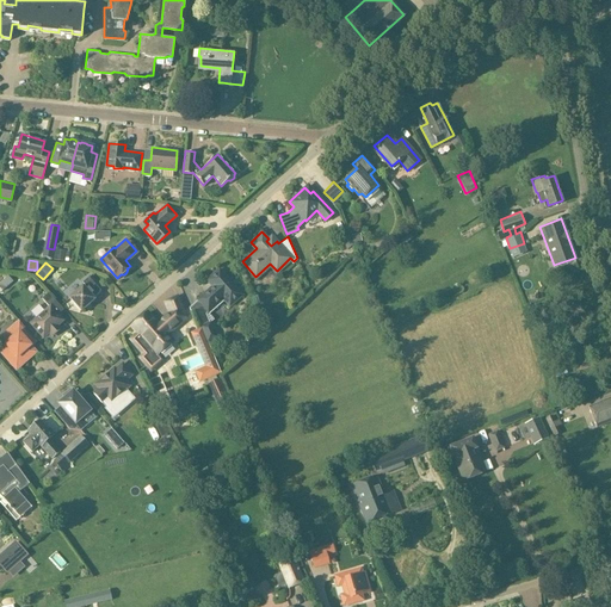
[(213,285),(197,298),(208,310),(223,297),(229,303),(241,293),(218,268),(207,278),(213,285)]
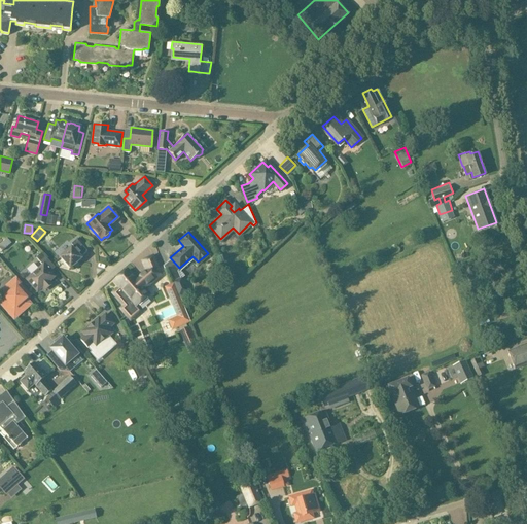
[(86,250),(76,238),(71,243),(72,245),(60,256),(69,268),(80,257),(79,256),(86,250)]
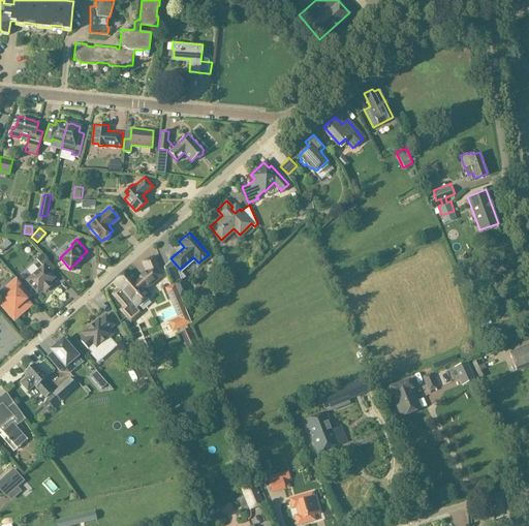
[(36,256),(41,264),(48,258),(41,252),(36,256)]
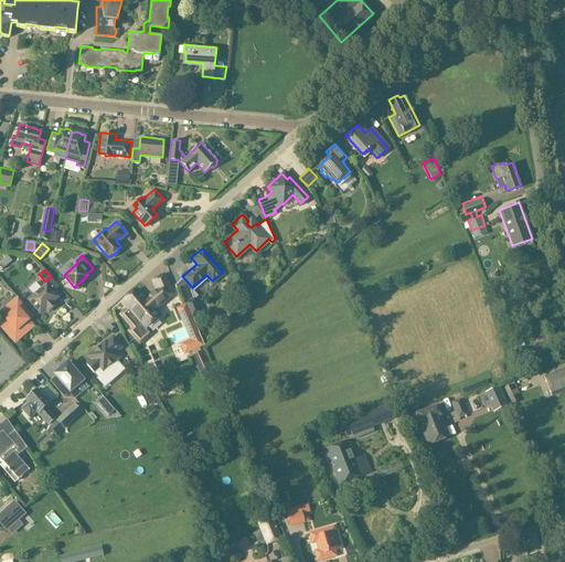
[(29,298),(40,310),(45,306),(48,308),(54,303),(52,300),(57,295),(46,283),(29,298)]
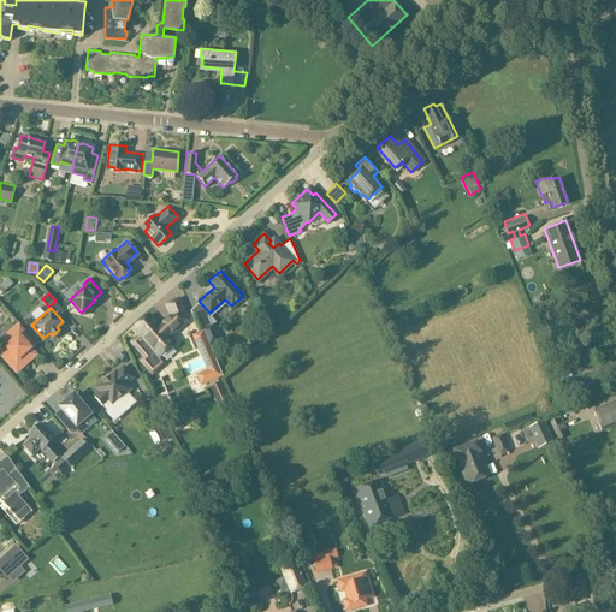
[(190,319),(185,308),(170,314),(159,324),(150,313),(134,327),(142,338),(134,345),(142,355),(138,358),(152,374),(166,361),(161,355),(177,342),(171,336),(190,319)]
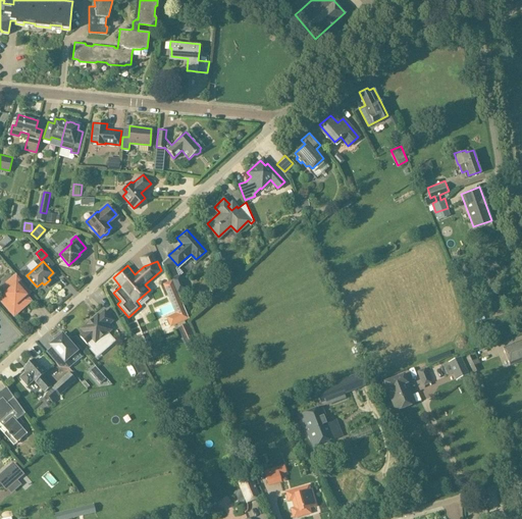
[(31,290),(16,273),(0,288),(5,293),(0,297),(0,298),(13,314),(30,300),(24,295),(31,290)]
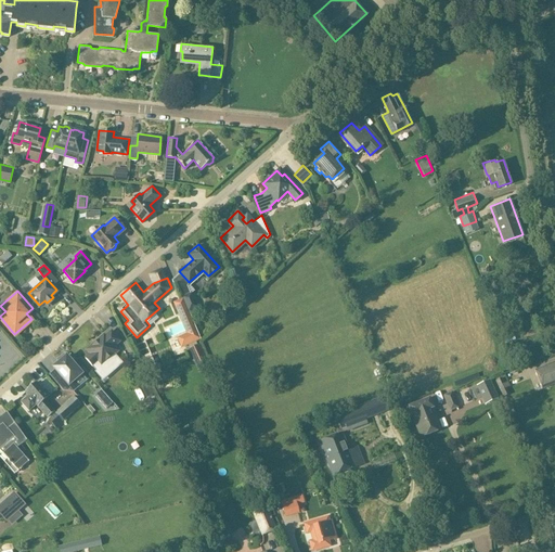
[(192,291),(182,296),(189,310),(198,306),(192,291)]
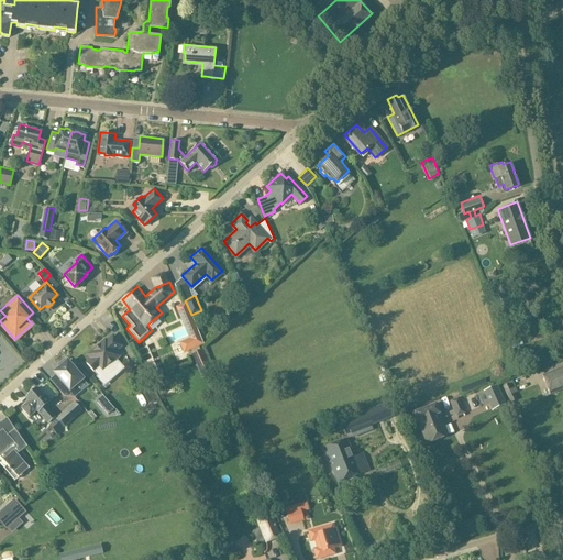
[(178,304),(184,316),(190,314),(186,305),(187,304),(185,302),(178,304)]
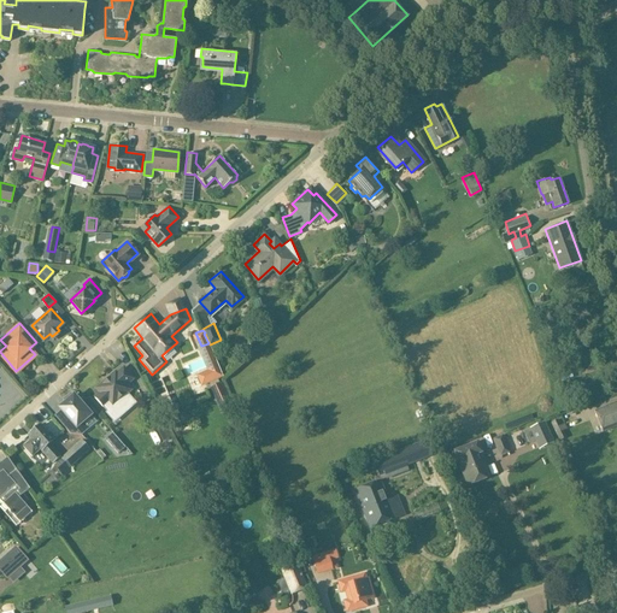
[(217,364),(211,367),(215,376),(222,373),(217,364)]
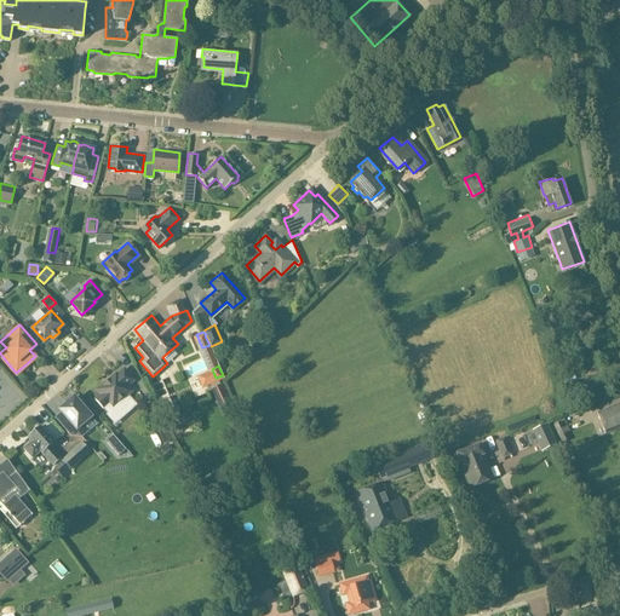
[(127,385),(135,379),(125,368),(119,374),(116,372),(98,389),(102,393),(96,398),(104,408),(109,403),(114,407),(132,391),(127,385)]
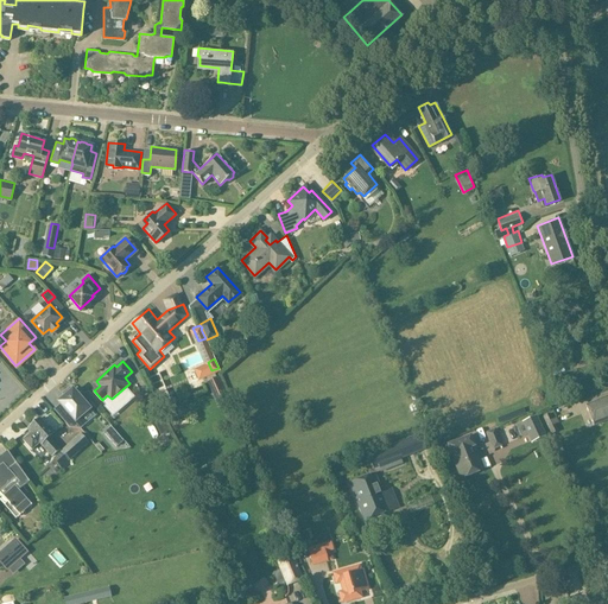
[(228,401),(216,375),(207,380),(211,389),(219,406),(228,401)]
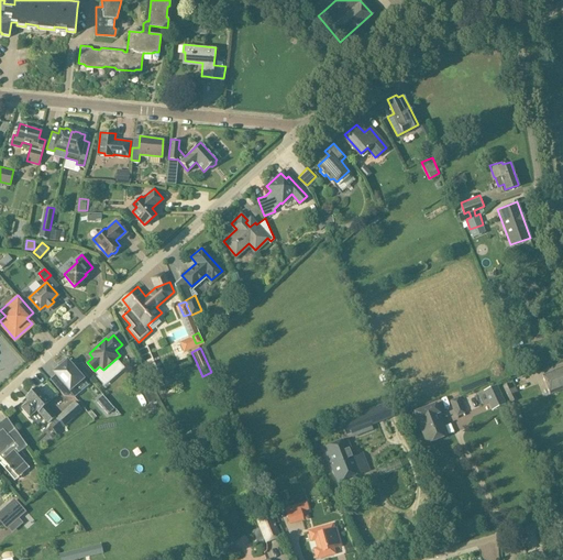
[(59,365),(54,371),(55,373),(62,380),(55,385),(64,394),(75,395),(77,393),(72,387),(83,377),(65,357),(57,363),(59,365)]
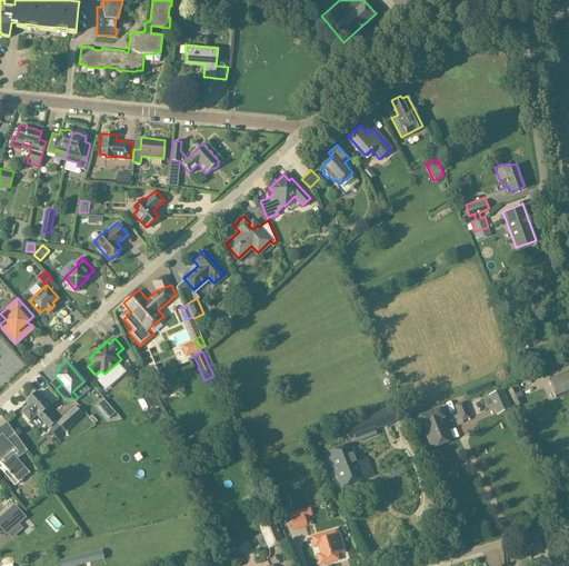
[(568,369),(548,378),(556,397),(568,390),(568,369)]
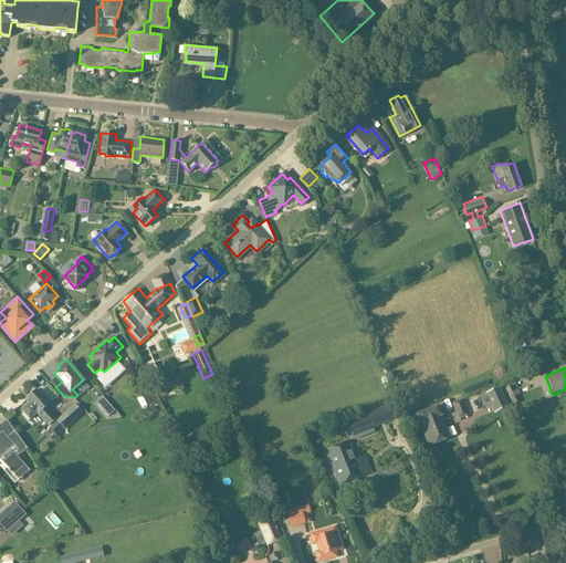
[(462,387),(467,397),(489,386),(484,377),(462,387)]
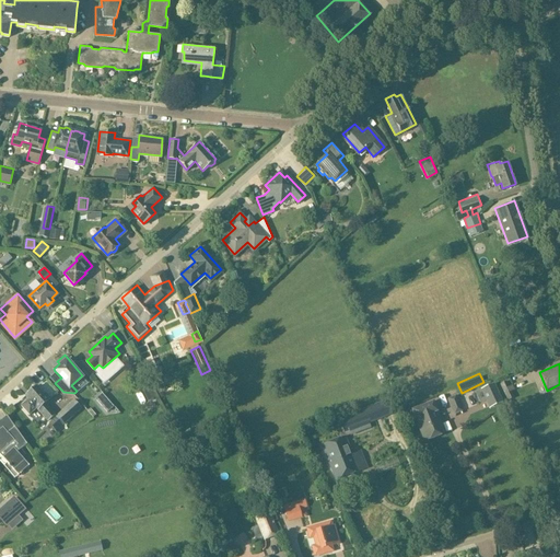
[(500,382),(508,397),(514,395),(511,389),(514,387),(512,383),(509,384),(506,379),(500,382)]
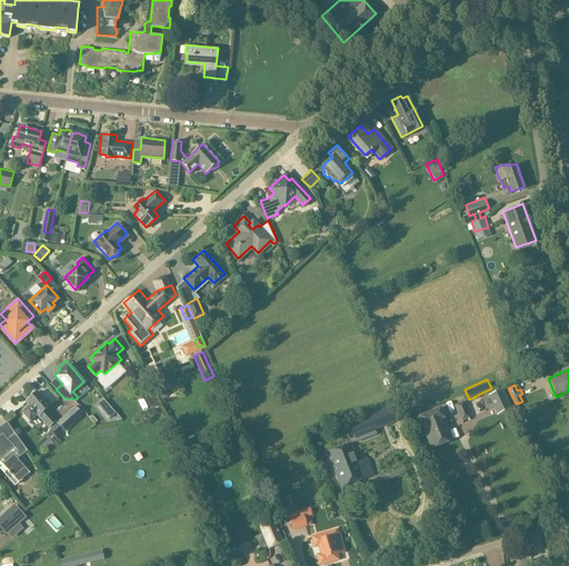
[(150,387),(142,391),(150,406),(158,401),(150,387)]
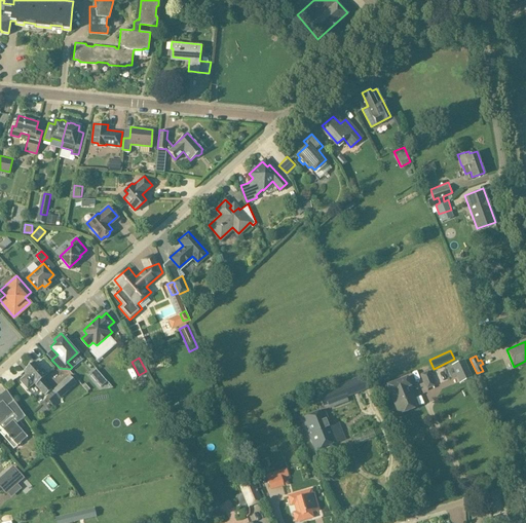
[(463,359),(452,364),(457,374),(460,381),(472,376),(463,359)]
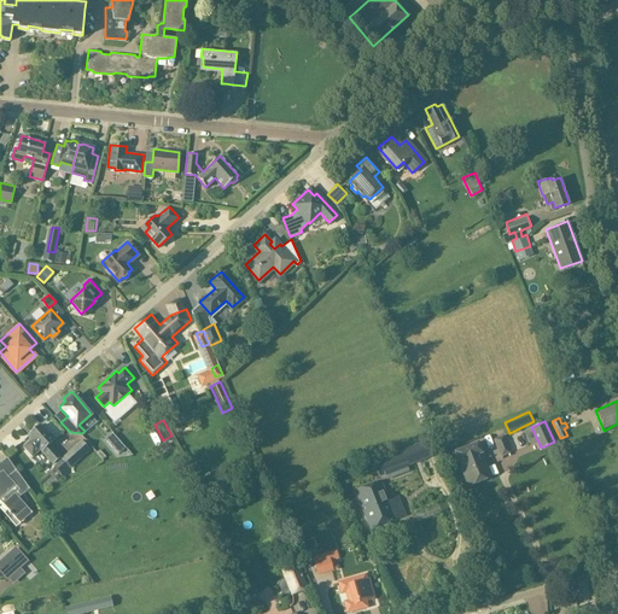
[(40,424),(28,434),(30,438),(22,445),(31,455),(39,448),(52,462),(60,454),(51,443),(54,439),(40,424)]
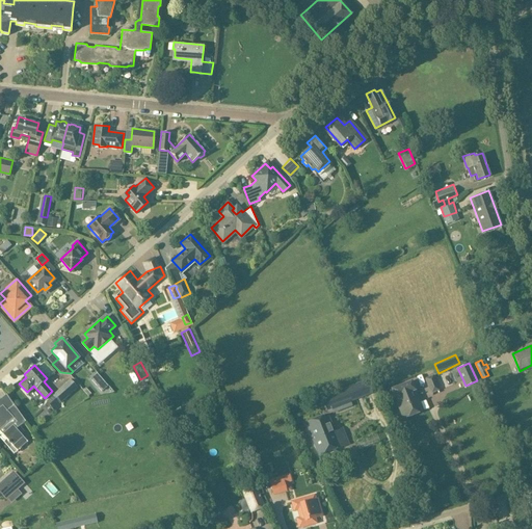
[(434,373),(424,376),(430,392),(440,388),(434,373)]
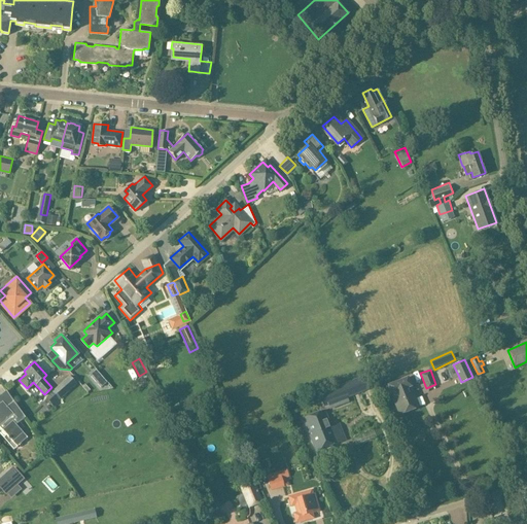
[(365,373),(317,391),(323,405),(327,403),(346,395),(353,392),(361,389),(358,382),(367,378),(365,373)]
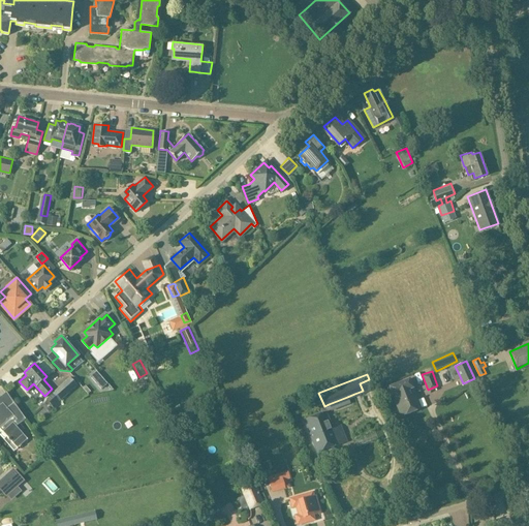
[(78,383),(69,375),(53,391),(60,399),(78,383)]
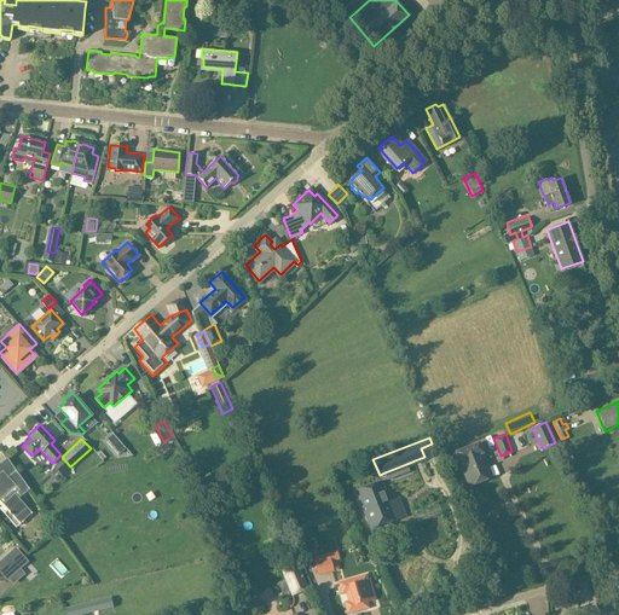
[(479,442),(455,451),(469,486),(492,476),(479,442)]
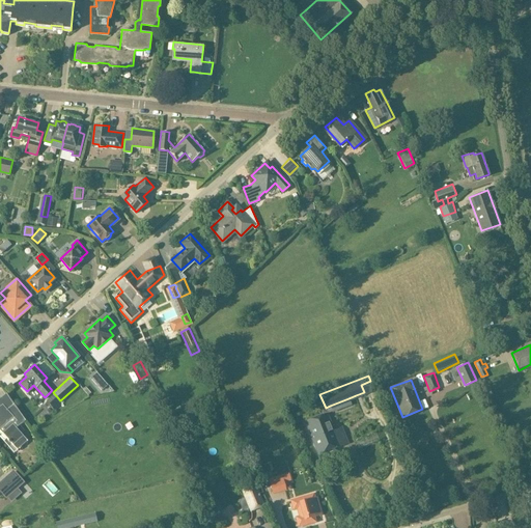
[(0,429),(17,448),(27,440),(16,426),(26,420),(25,419),(14,404),(6,408),(2,404),(0,405),(0,429)]
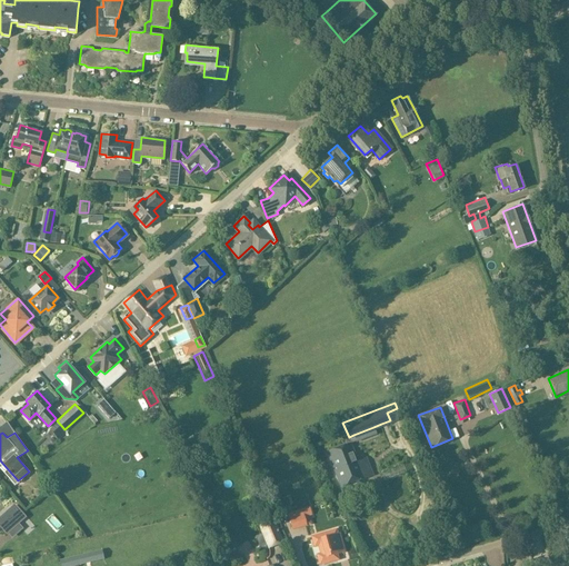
[(366,457),(357,460),(355,455),(350,443),(328,452),(341,486),(372,474),(366,457)]
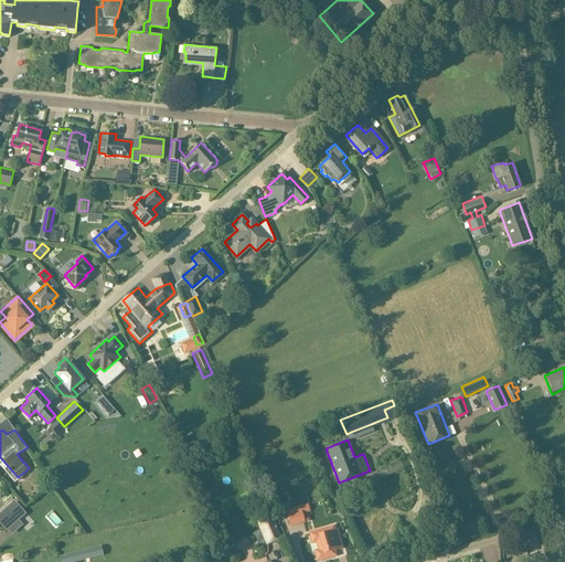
[(14,499),(0,511),(0,521),(7,529),(25,511),(14,499)]
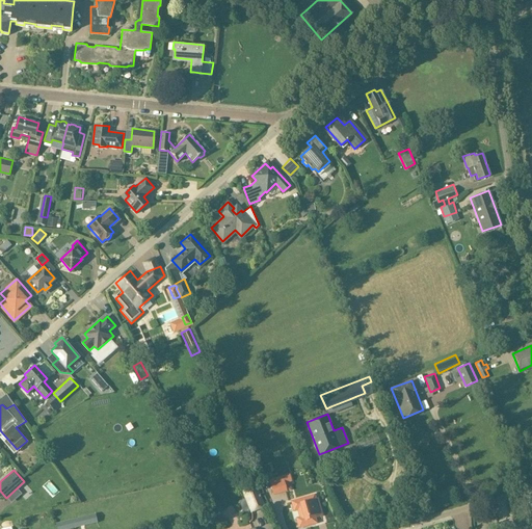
[(292,480),(290,472),(268,478),(273,494),(292,488),(290,480),(292,480)]
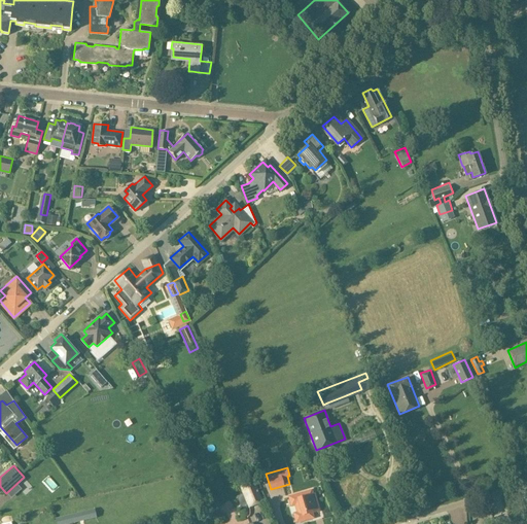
[(239,485),(248,507),(264,500),(254,479),(239,485)]
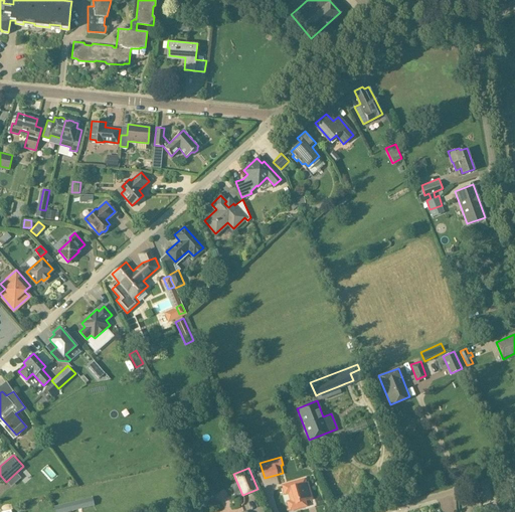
[(306,482),(304,478),(282,484),(285,494),(288,492),(290,499),(287,500),(289,510),(302,506),(301,501),(311,498),(306,482)]
